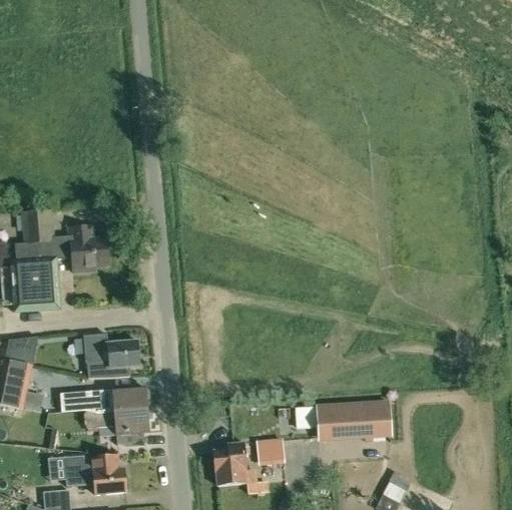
[(22,212),(25,242),(13,243),(15,260),(11,260),(14,311),(58,308),(55,272),(55,257),(70,256),(72,270),(94,268),(93,265),(107,264),(104,237),(91,238),(90,225),(68,227),(69,235),(51,237),(48,210),(22,212)]
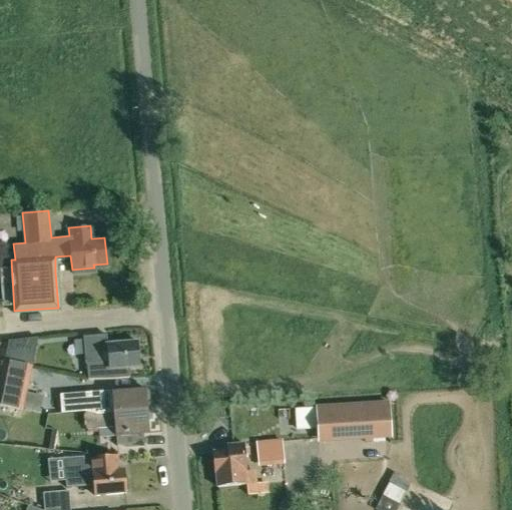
[(7,339),(3,359),(31,365),(37,336),(7,339)]
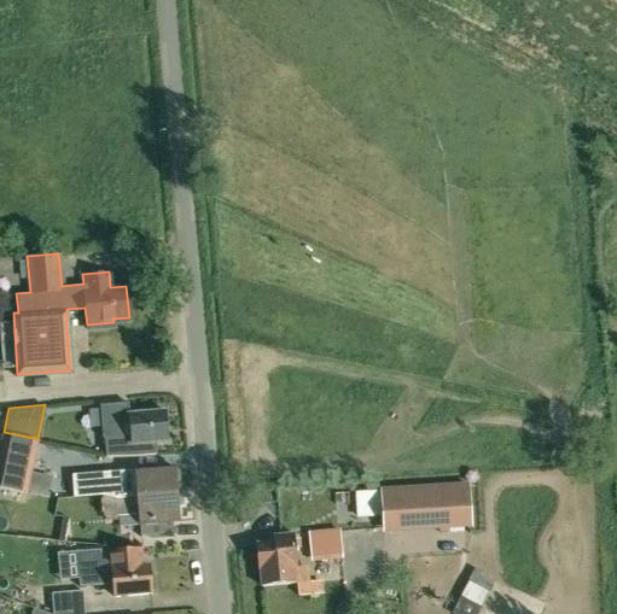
[(103,426),(105,454),(135,454),(134,442),(168,439),(164,409),(127,413),(128,424),(103,426)]
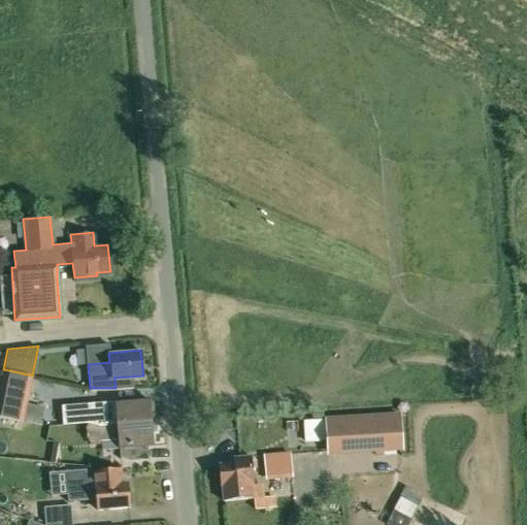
[(0,415),(22,420),(27,399),(32,375),(3,369),(0,384),(0,415)]
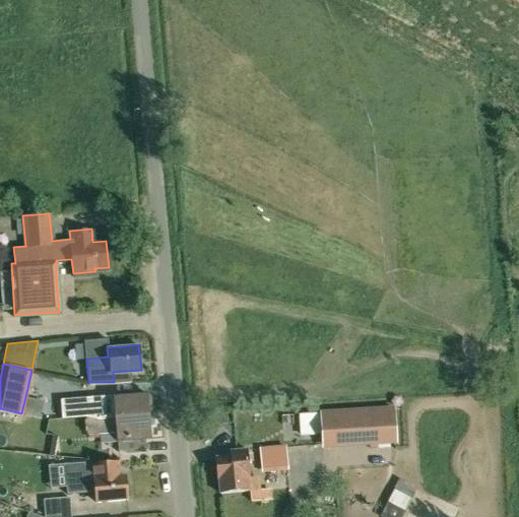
[(149,394),(145,393),(145,391),(103,395),(104,407),(84,408),(84,414),(99,417),(147,413),(146,404),(150,402),(149,394)]
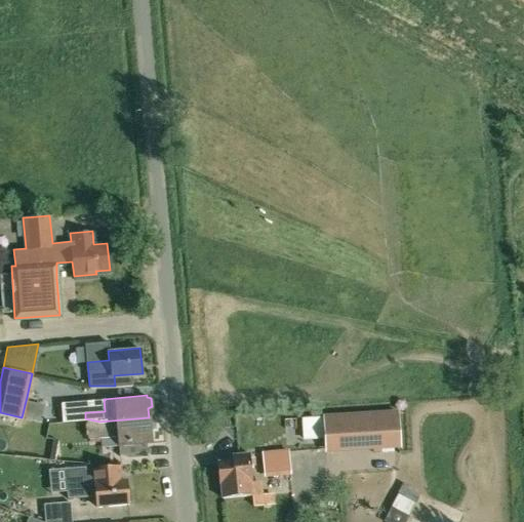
[(398,441),(396,410),(323,414),(325,445),(398,441)]
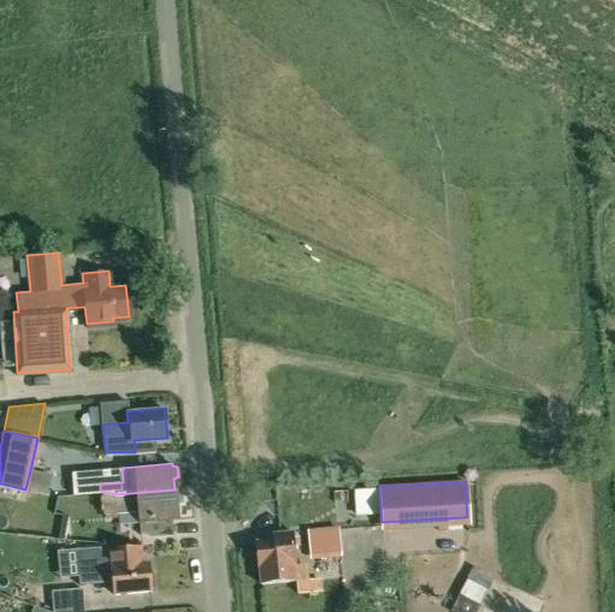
[(380,515),(379,486),(355,488),(356,517),(380,515)]
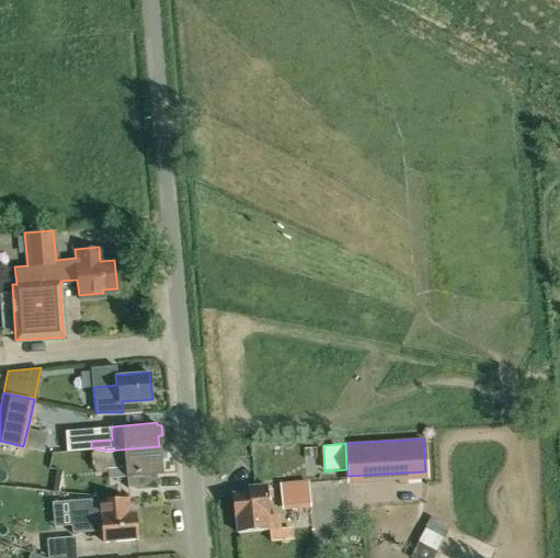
[(86,468),(93,467),(125,464),(127,485),(138,488),(157,487),(156,471),(161,471),(159,446),(106,451),(91,447),(83,447),(86,468)]
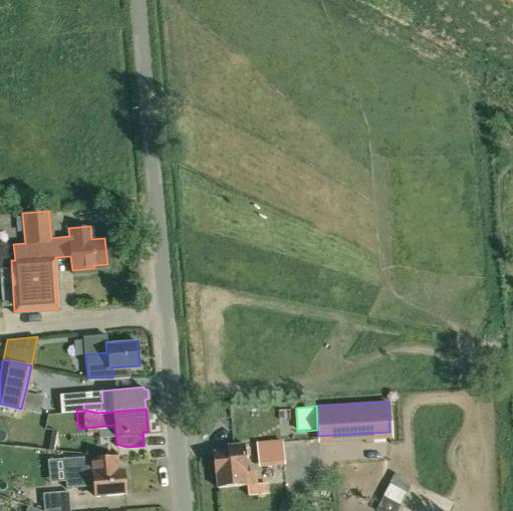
[(281,439),(255,441),(257,465),(268,464),(283,463),(281,439)]
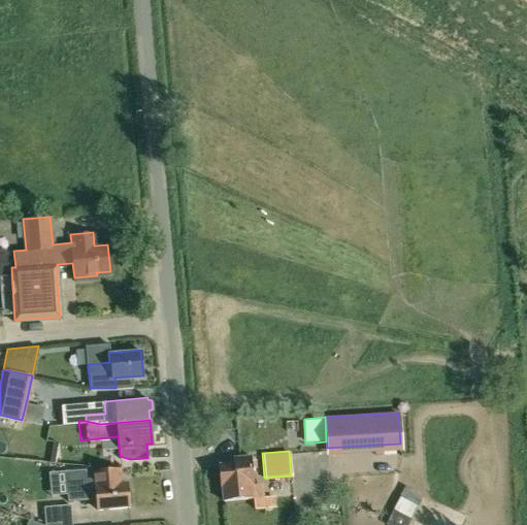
[(233,462),(218,463),(220,485),(222,485),(223,498),(252,495),(251,482),(253,482),(250,455),(232,456),(233,462)]
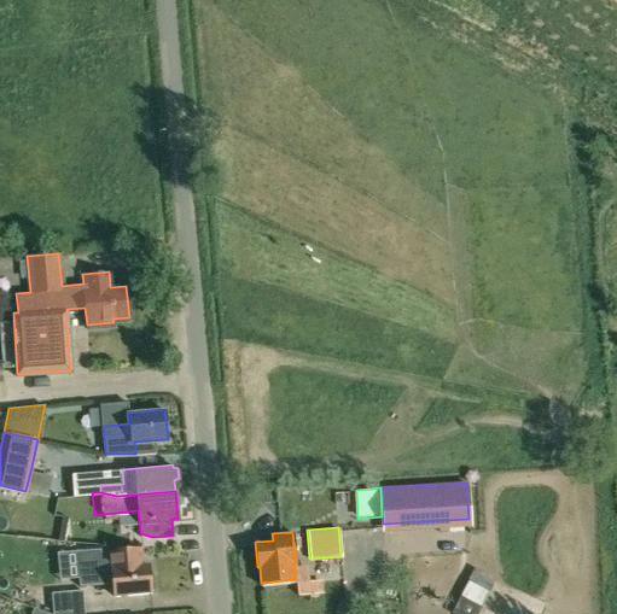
[(147,563),(141,563),(139,548),(100,551),(102,559),(77,561),(79,584),(112,582),(114,595),(150,591),(147,563)]
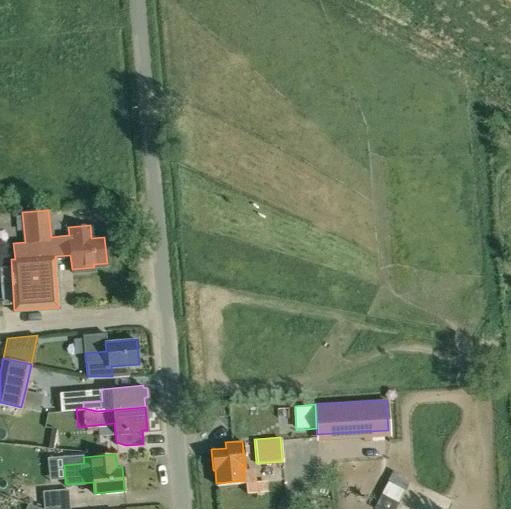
[(382,493),(396,500),(403,487),(389,479),(382,493)]
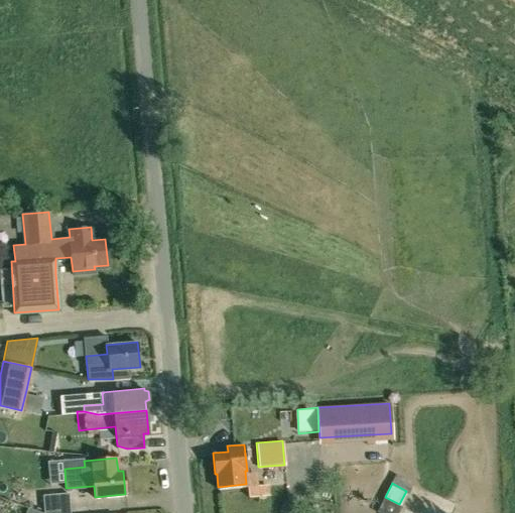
[(70,512),(69,492),(42,494),(44,512),(45,512),(70,512)]
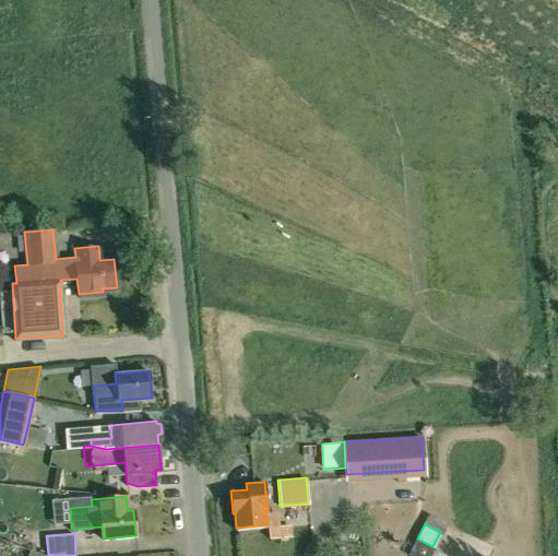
[(427,555),(432,546),(417,539),(410,553),(415,555),(427,555)]
